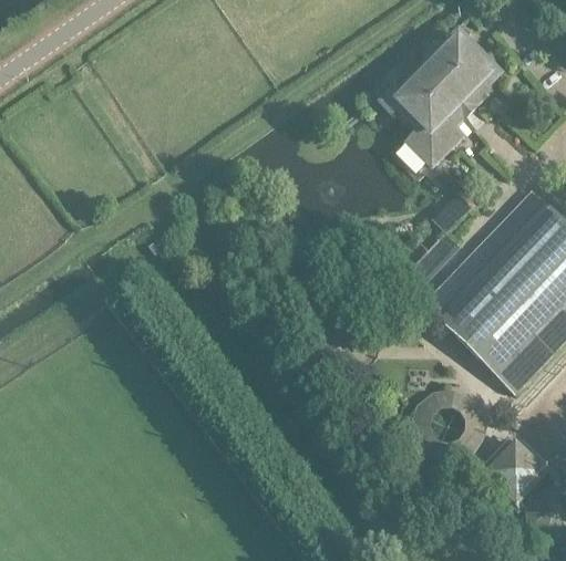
[(460,27),(400,86),(397,83),(379,101),(393,114),(397,111),(417,130),(405,141),(432,168),(466,134),(458,126),(494,90),(491,85),(505,72),(460,27)]
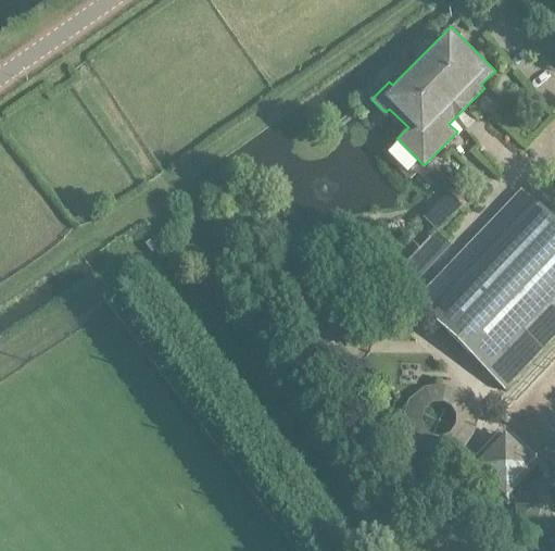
[(403,287),(487,200),(477,191),(461,208),(458,205),(390,276),(403,287)]
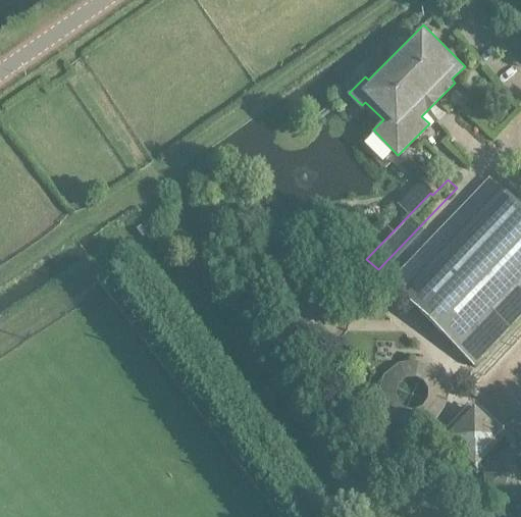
[(474,362),(520,312),(520,206),(492,179),(393,283),(474,362)]
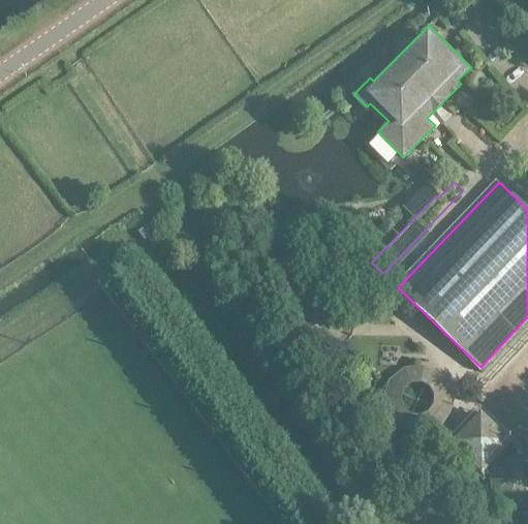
[(167,202),(159,207),(165,215),(173,210),(167,202)]
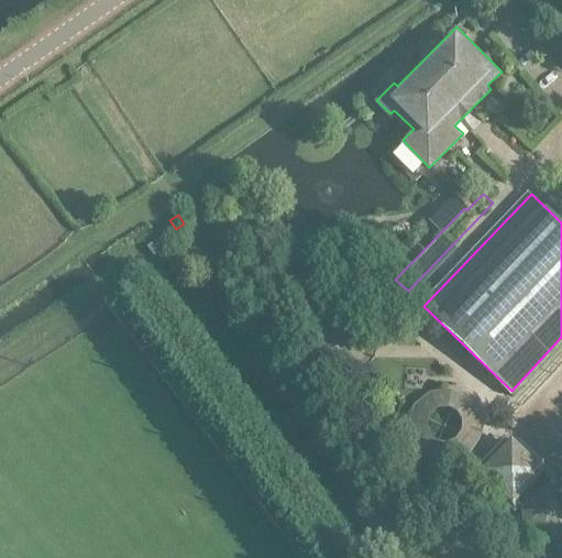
[(473,445),(480,434),(482,420),(480,407),(473,396),(463,389),(451,384),(438,384),(426,389),(417,396),(410,407),(408,420),(410,433),(416,445),(426,452),(438,457),(451,457),(463,452),(473,445)]
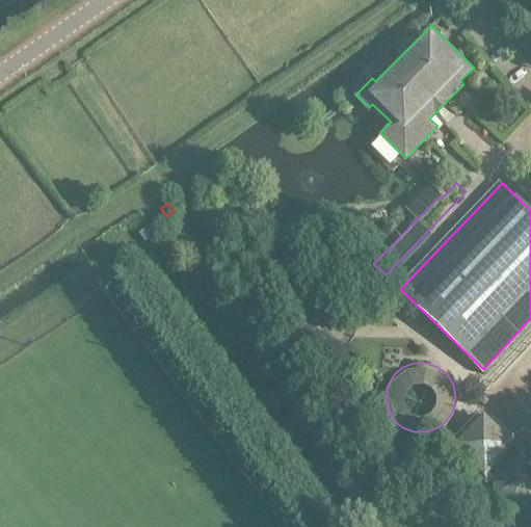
[(500,462),(515,446),(514,443),(486,416),(482,416),(457,443),(456,448),(482,473),(485,474),(489,471),(500,462)]
